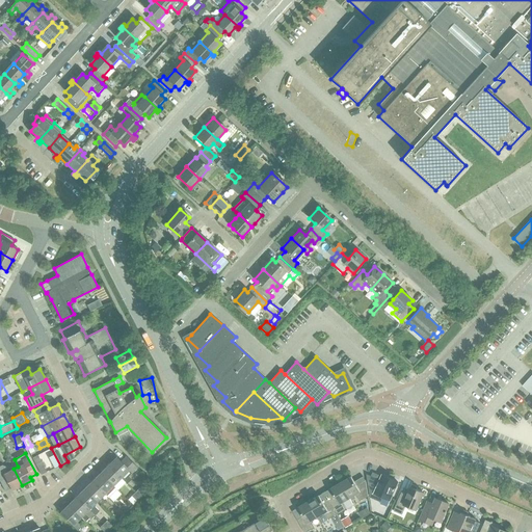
[(32,458),(41,475),(47,473),(44,466),(37,455),(32,458)]
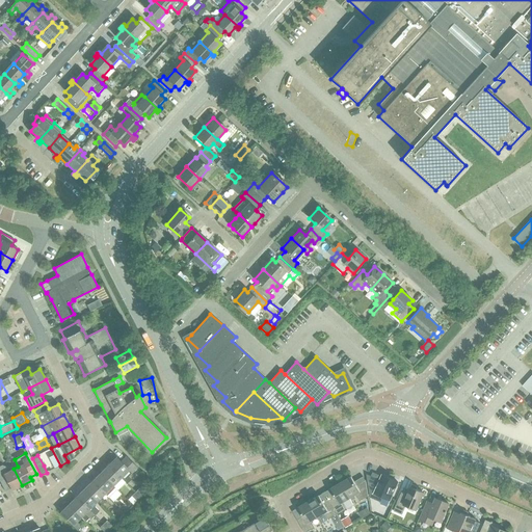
[(137,468),(126,456),(121,461),(116,457),(108,466),(121,478),(127,484),(131,480),(128,477),(137,468)]
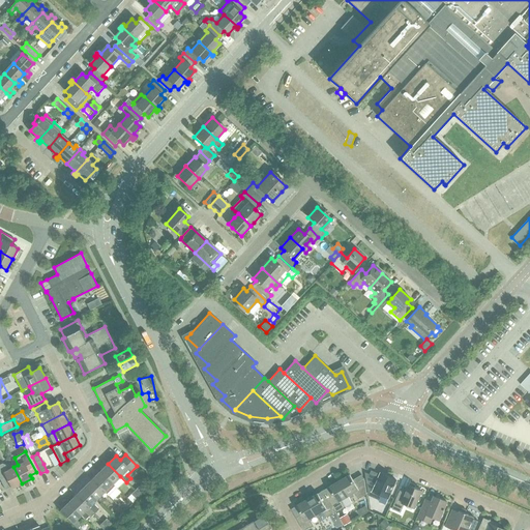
[(22,483),(13,467),(7,470),(5,465),(1,464),(0,464),(0,479),(5,490),(10,487),(11,489),(22,483)]
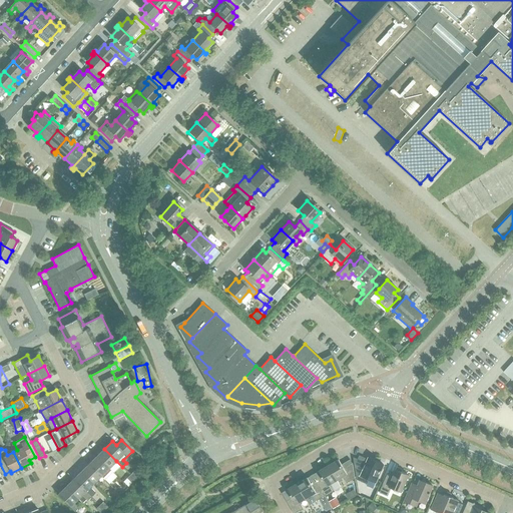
[(104,449),(96,456),(109,469),(116,461),(104,449)]
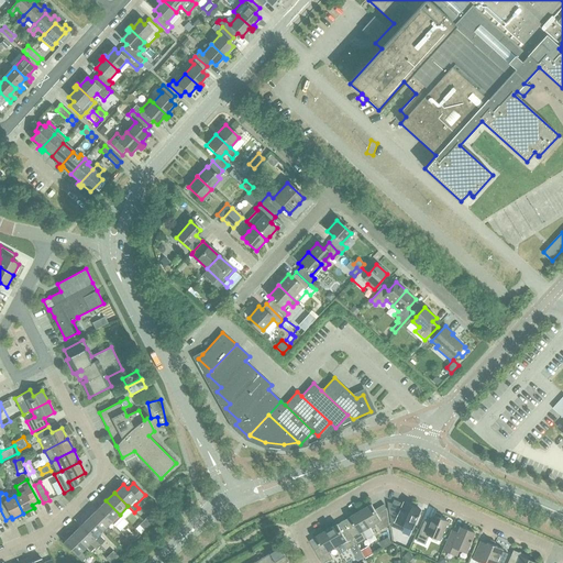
[(106,500),(98,509),(111,522),(120,515),(106,500)]
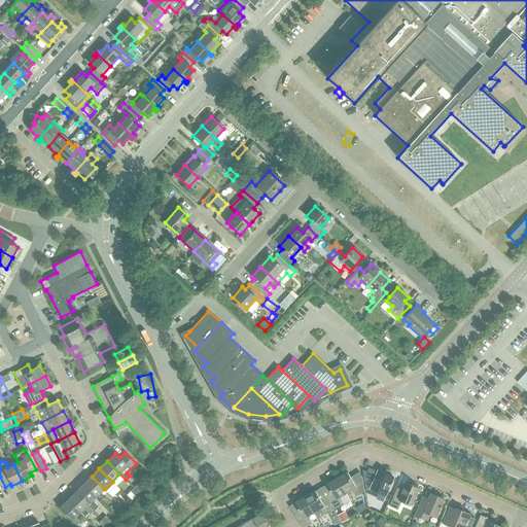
[(377,476),(363,469),(365,486),(378,492),(376,498),(383,501),(386,495),(394,478),(379,470),(377,476)]
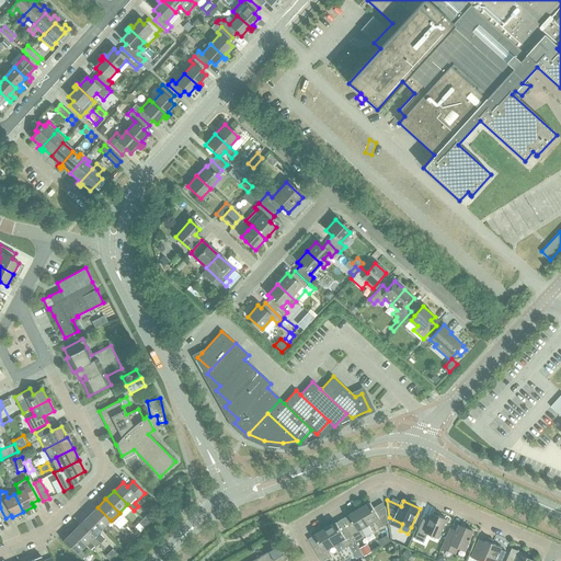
[(370,503),(359,510),(368,526),(376,522),(379,528),(388,524),(386,506),(376,512),(370,503)]
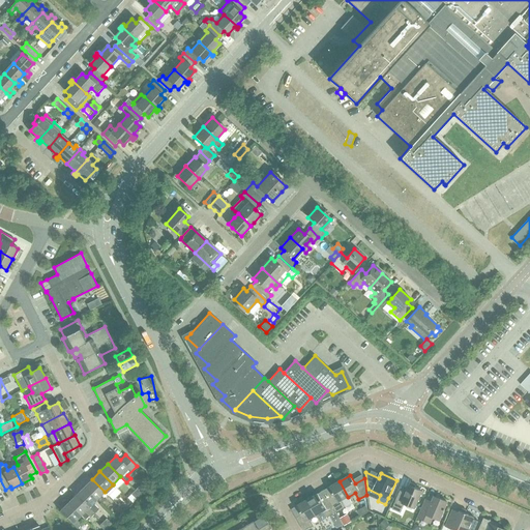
[(92,479),(84,488),(96,500),(105,492),(92,479)]
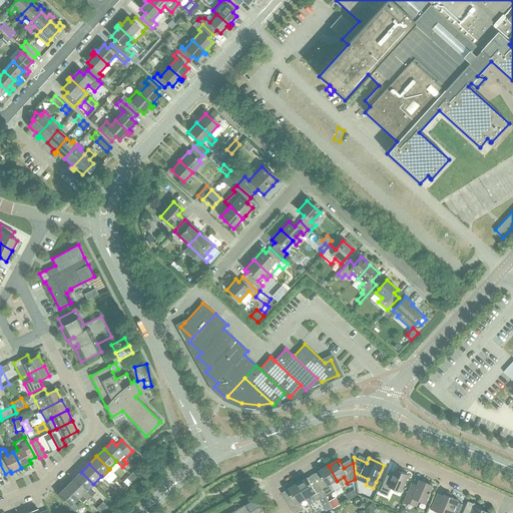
[(329,466),(318,472),(323,480),(318,483),(325,496),(329,502),(332,500),(329,494),(335,491),(341,487),(337,481),(329,466)]
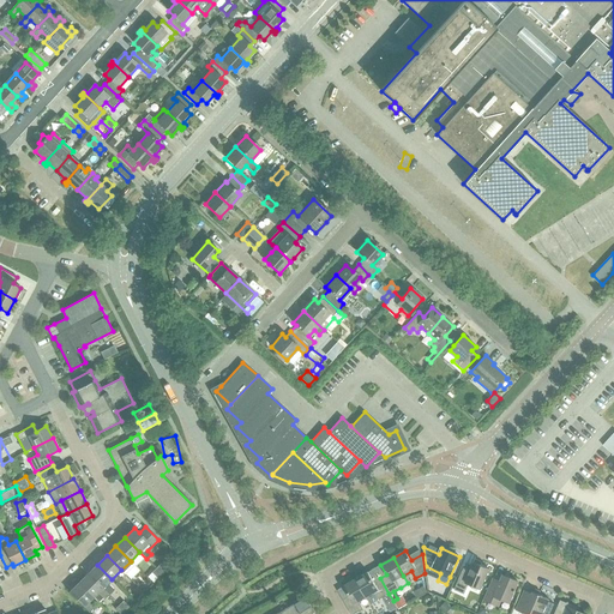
[(481,589),(489,570),(474,563),(471,569),(464,566),(453,590),(464,594),(468,584),(481,589)]
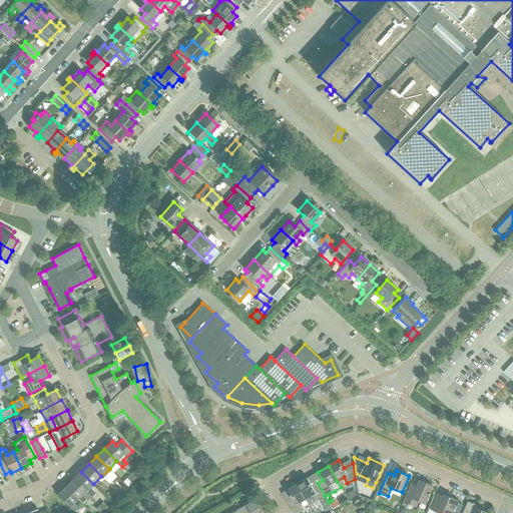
[(133,471),(130,475),(135,480),(139,476),(133,471)]
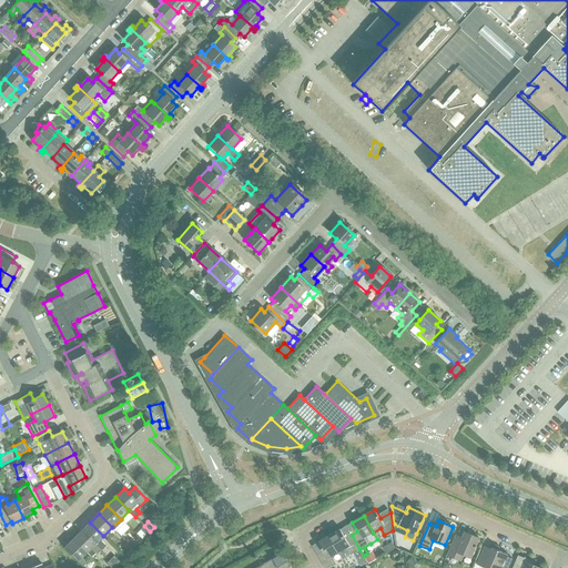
[(90,523),(81,530),(101,550),(105,546),(100,539),(103,536),(90,523)]
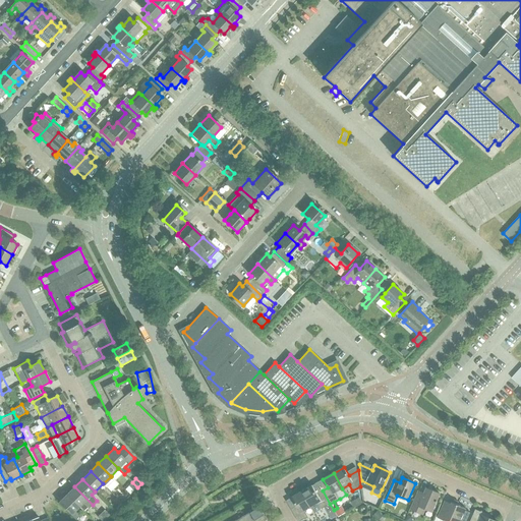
[(137,487),(132,482),(128,485),(134,490),(137,487)]
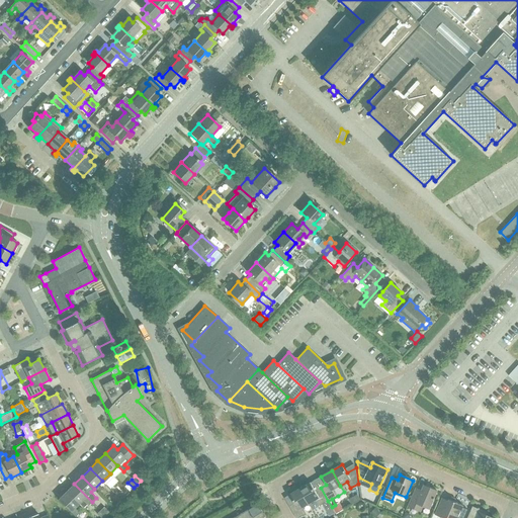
[(311,483),(300,489),(309,504),(313,510),(319,507),(328,501),(321,488),(316,491),(311,483)]
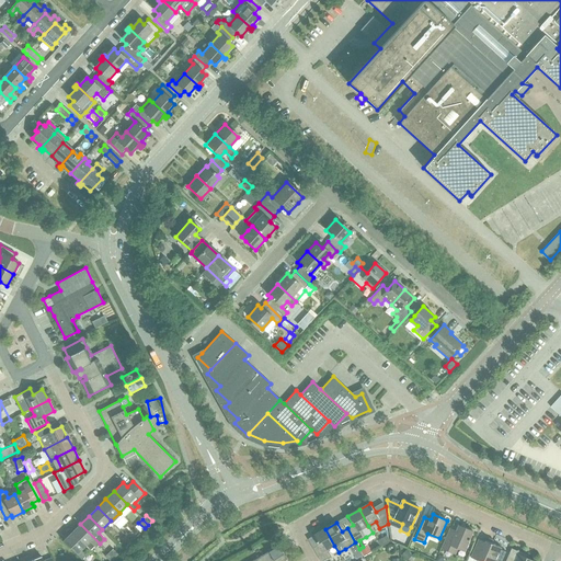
[(80,524),(72,533),(86,546),(90,551),(94,547),(95,548),(100,544),(80,524)]
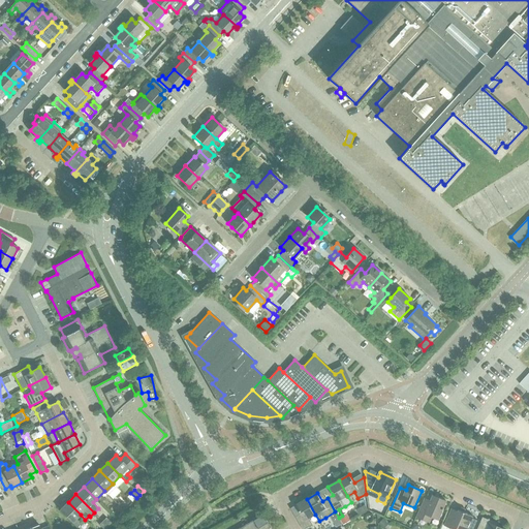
[(438,520),(446,501),(433,496),(431,501),(425,499),(416,517),(429,522),(432,517),(438,520)]
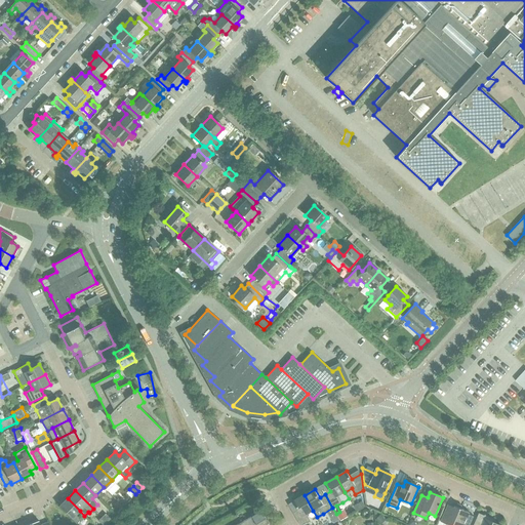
[(313,511),(305,495),(293,501),(298,511),(293,514),(299,524),(303,524),(311,521),(307,514),(313,511)]
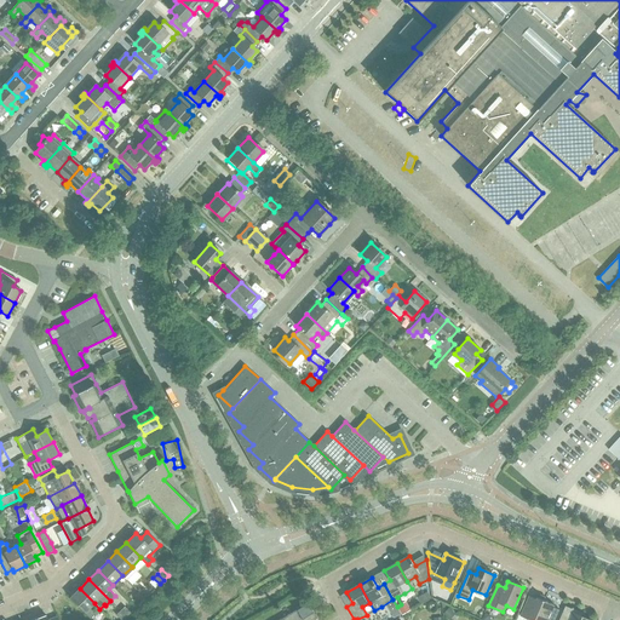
[(95,603),(80,589),(70,598),(91,619),(96,614),(90,608),(95,603)]
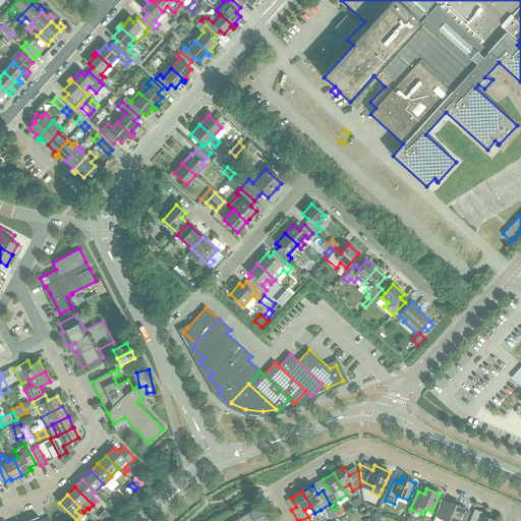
[(120,495),(117,498),(122,503),(125,500),(120,495)]
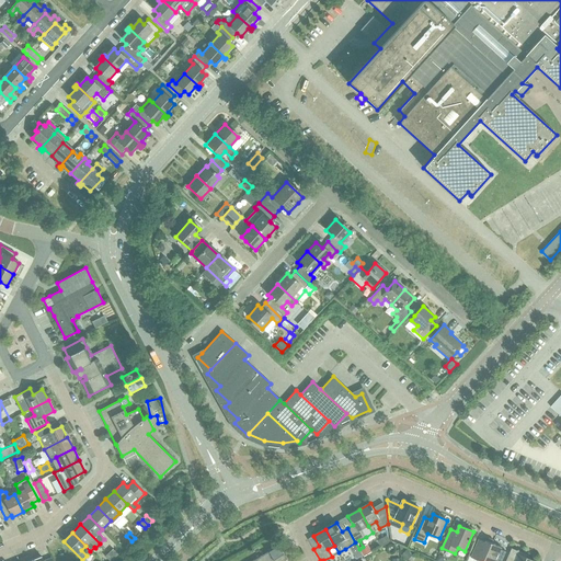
[(132,541),(126,536),(122,540),(127,546),(132,541)]
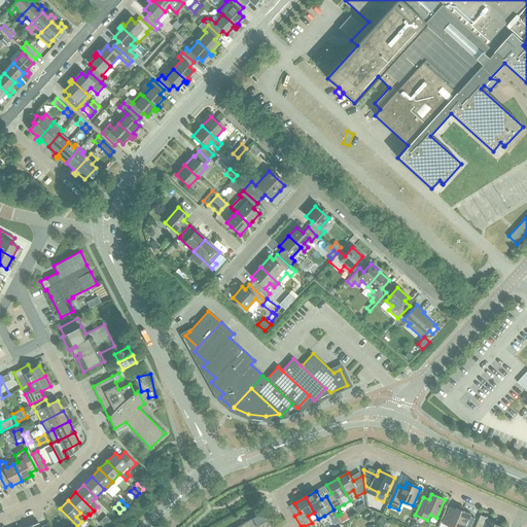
[(450,525),(453,526),(465,526),(471,515),(460,510),(461,506),(458,505),(456,510),(450,506),(443,524),(450,526),(450,525)]
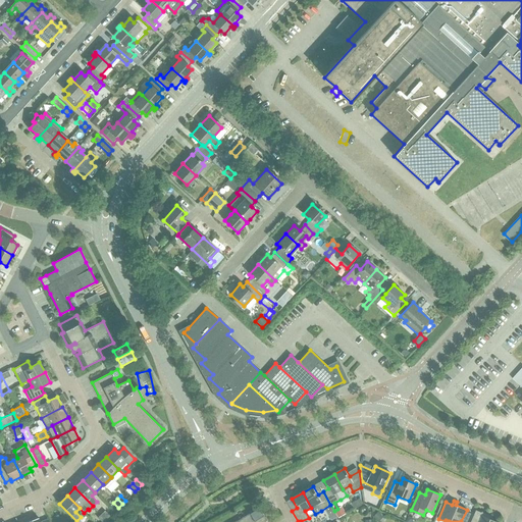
[(343,507),(335,511),(338,518),(347,514),(343,507)]
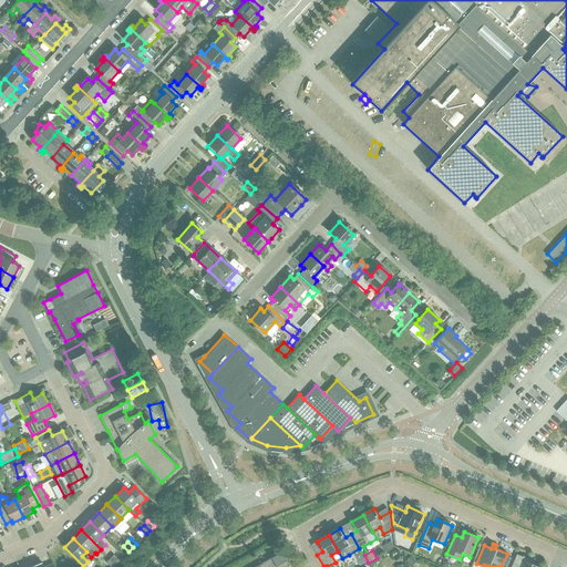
[(282,552),(255,566),(288,566),(286,562),(287,560),(282,552)]
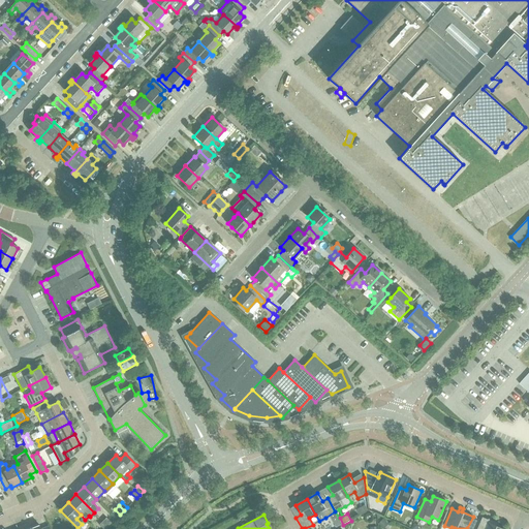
[(502,528),(493,524),(494,522),(483,517),(476,528),(502,528)]
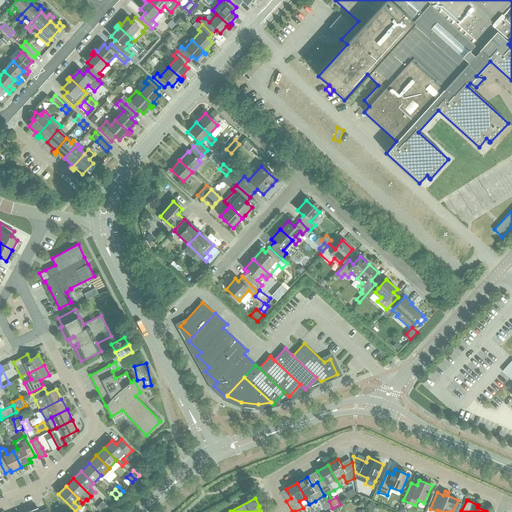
[(103,501),(99,504),(104,509),(108,506),(103,501)]
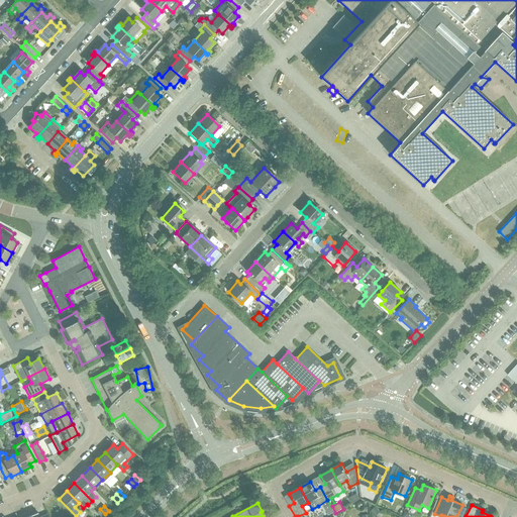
[(375,507),(370,512),(376,516),(380,512),(375,507)]
